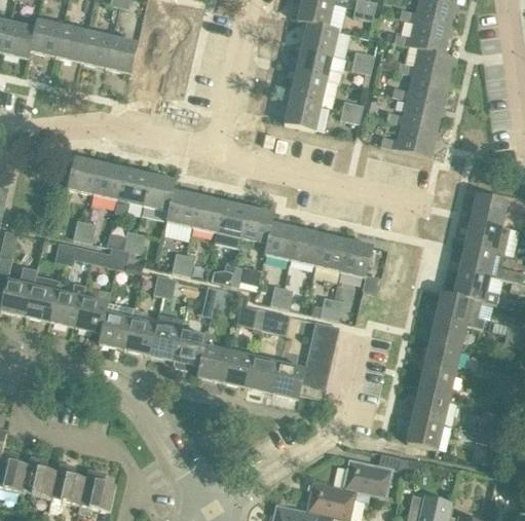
[(129,8),(130,0),(121,0),(120,6),(129,8)]
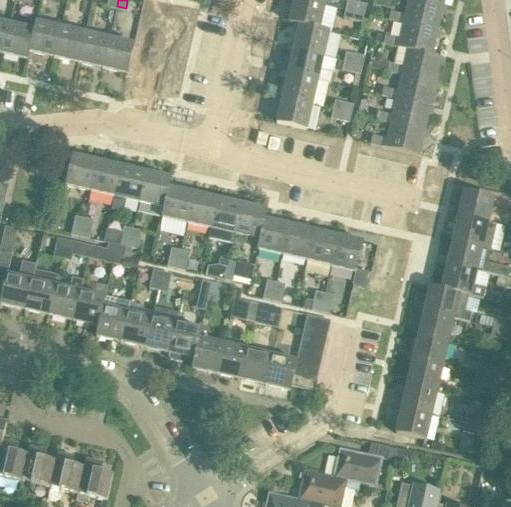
[(293,0),(289,19),(298,21),(319,26),(325,2),(316,0),(293,0)]
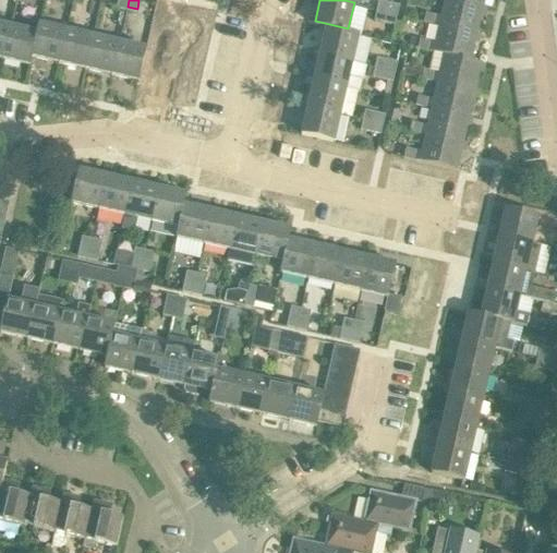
[(377,8),(398,12),(400,1),(395,0),(378,0),(377,8)]
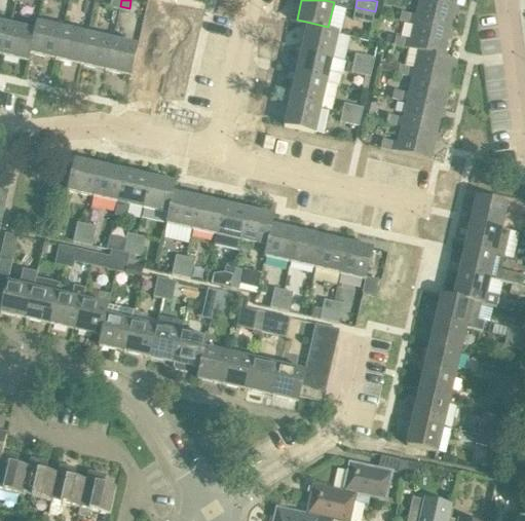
[(449,28),(455,3),(442,0),(419,0),(416,12),(402,8),(400,16),(449,28)]
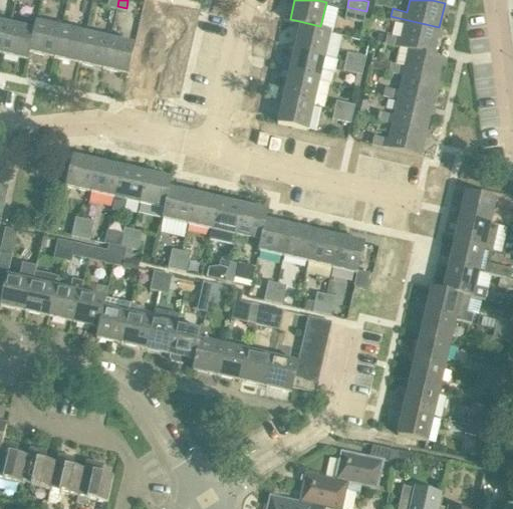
[(366,11),(347,7),(345,15),(364,19),(366,11)]
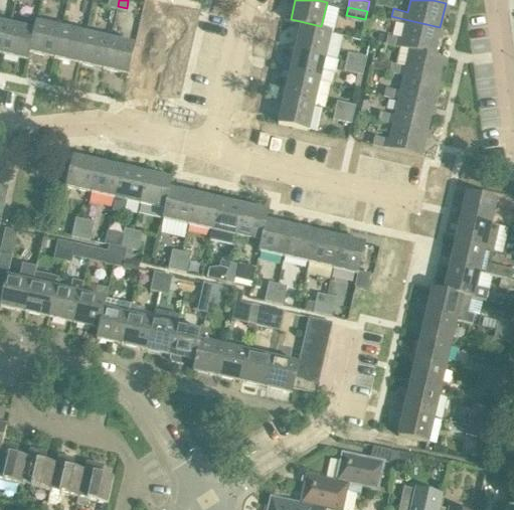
[(385,41),(409,47),(434,52),(440,27),(391,16),(391,17),(405,21),(402,36),(387,33),(385,41)]
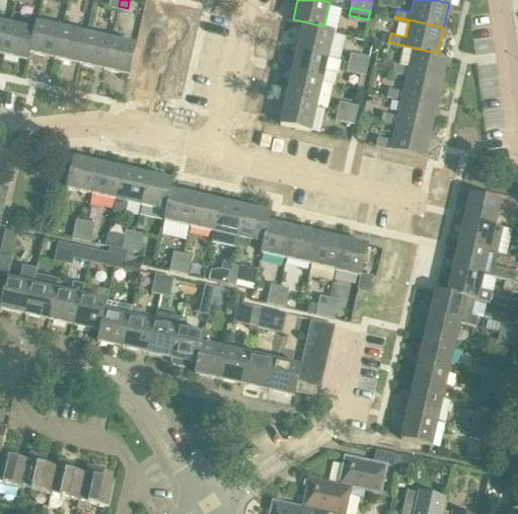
[(0,51),(1,52),(8,20),(0,18),(0,51)]
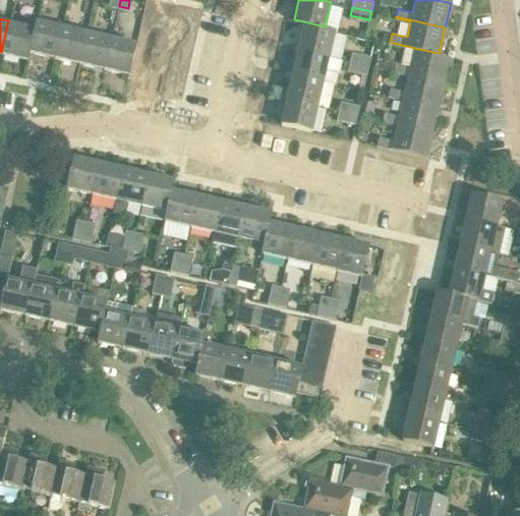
[(30,50),(55,55),(61,24),(36,18),(34,26),(30,50)]
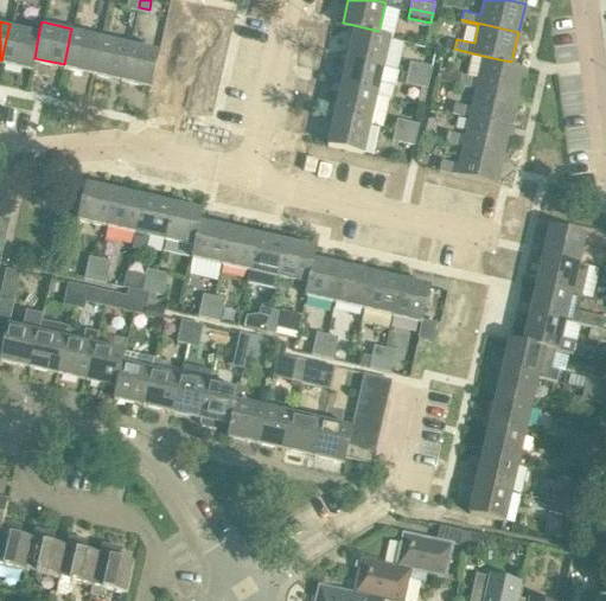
[(32,66),(34,58),(39,31),(10,24),(1,61),(32,66)]
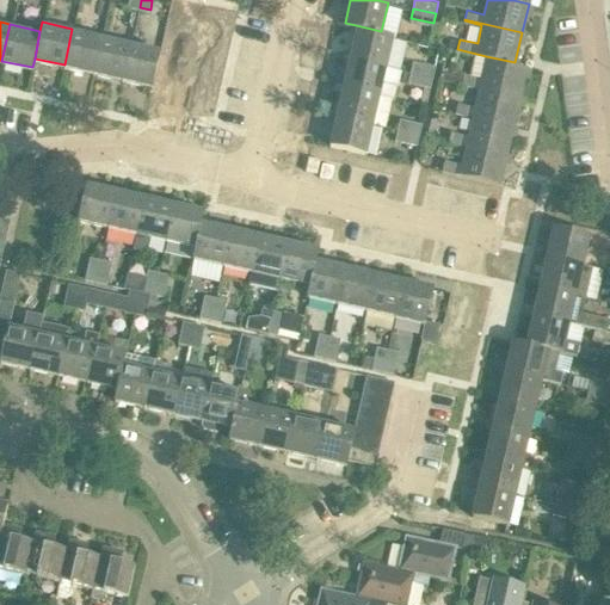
[(356,25),(350,55),(386,63),(393,34),(381,31),(356,25)]
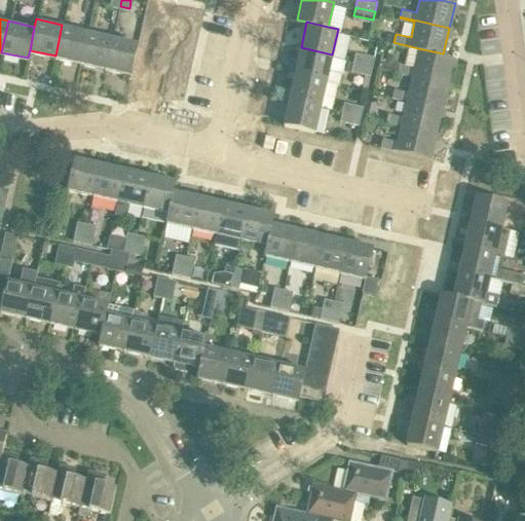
[(55,56),(80,61),(87,30),(62,25),(55,56)]
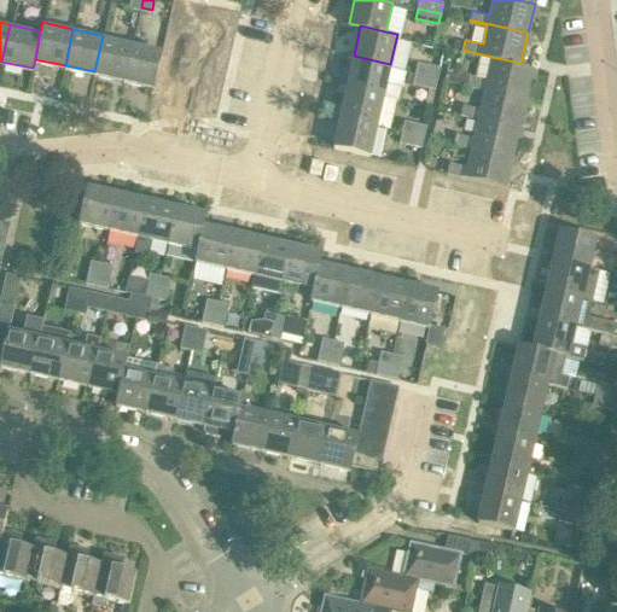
[(94,71),(123,79),(132,42),(103,35),(94,71)]
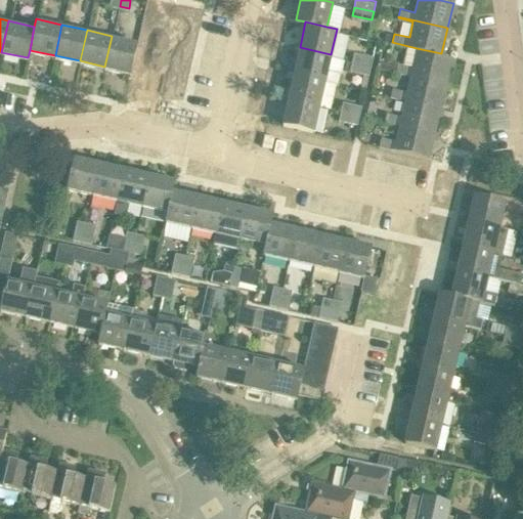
[(130,72),(136,41),(112,36),(104,67),(130,72)]
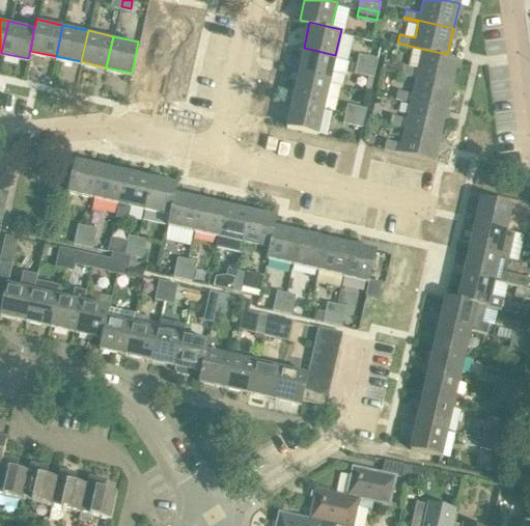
[(304,48),(298,73),(329,80),(343,84),(345,72),(332,68),(335,55),(304,48)]
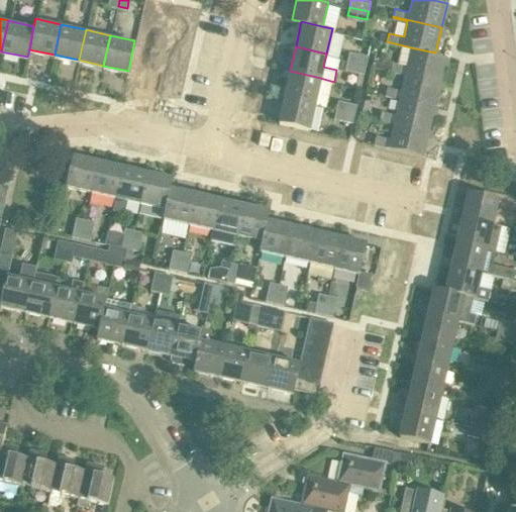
[(391,69),(391,70),(405,73),(406,72),(439,80),(445,55),(435,53),(411,47),(407,64),(393,61),(391,69)]
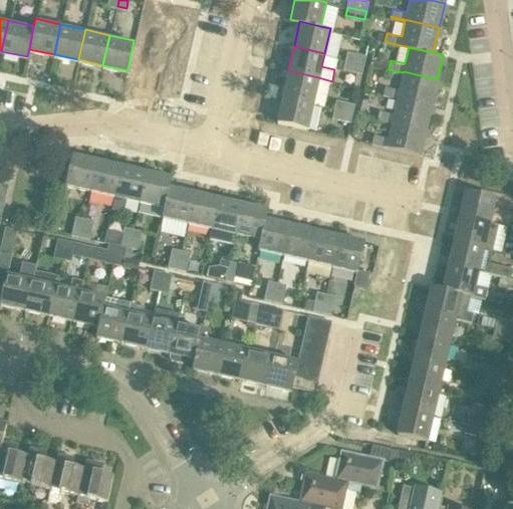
[(347,49),(345,58),(364,63),(366,53),(347,49)]
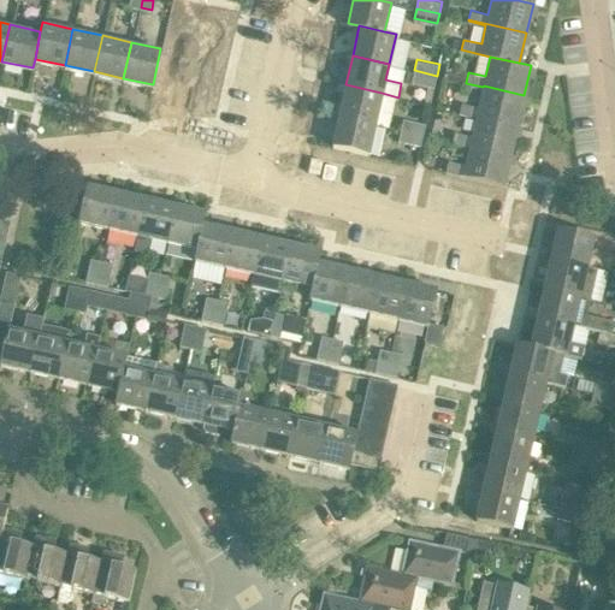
[(412,81),(435,86),(437,76),(414,70),(412,81)]
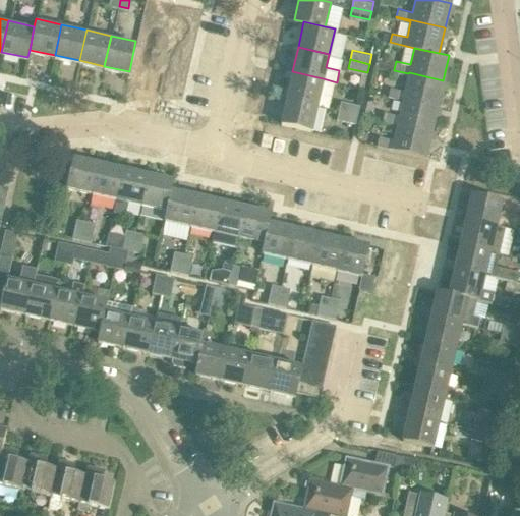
[(292,71),(286,98),(318,105),(323,78),(292,71)]
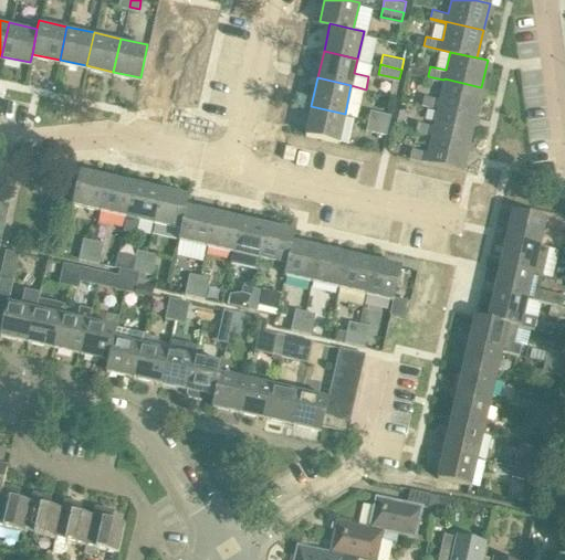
[(475,114),(481,87),(445,78),(443,80),(440,96),(425,93),(422,103),(438,106),(438,105),(475,114)]
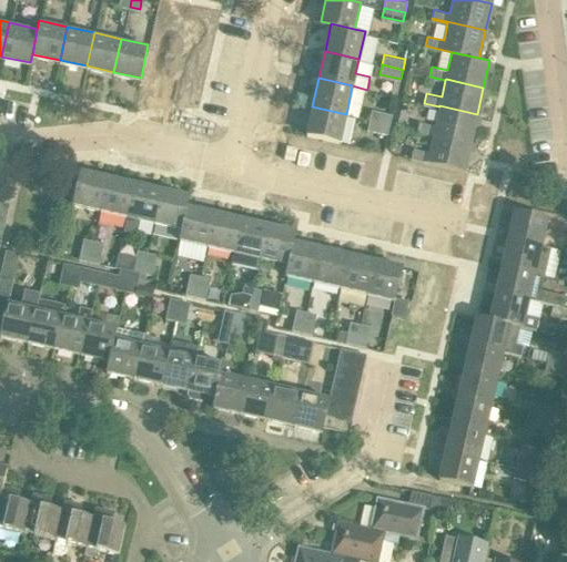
[(471,141),(477,114),(439,105),(439,106),(435,123),(419,120),(417,129),(471,141)]
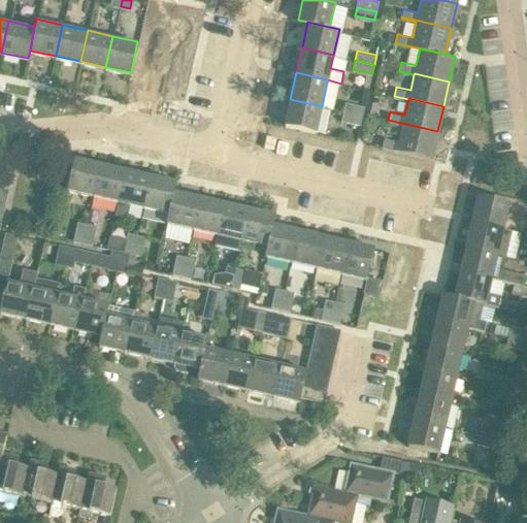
[(285,123),(316,130),(322,106),(290,99),(285,123)]
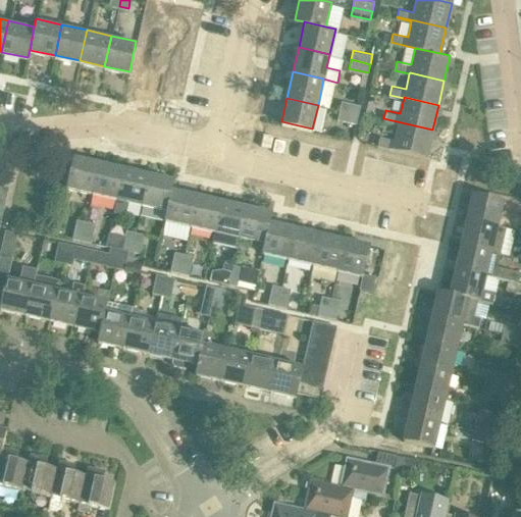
[(361,103),(360,103),(343,99),(340,109),(359,114),(361,103)]
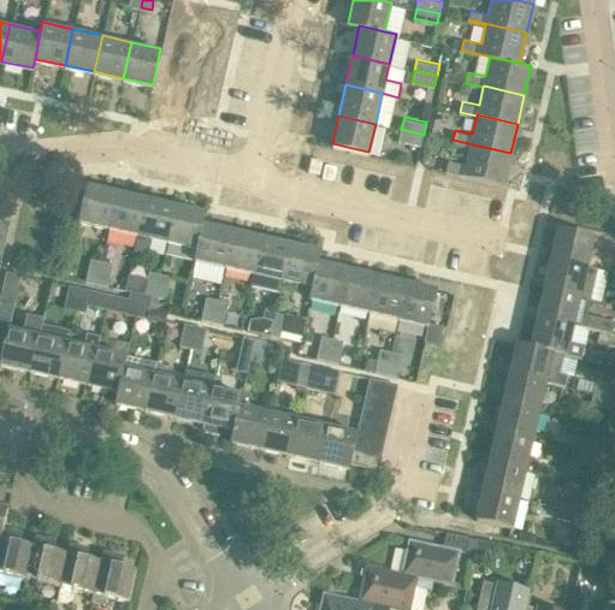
[(424,135),(401,129),(398,138),(421,143),(424,135)]
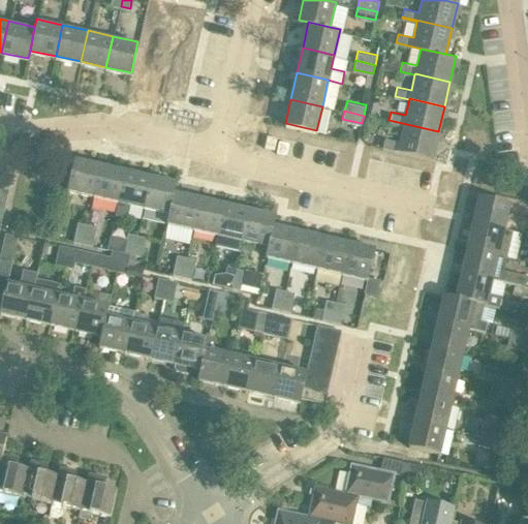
[(383,145),(433,156),(438,131),(389,120),(389,121),(403,124),(400,140),(384,136),(383,145)]
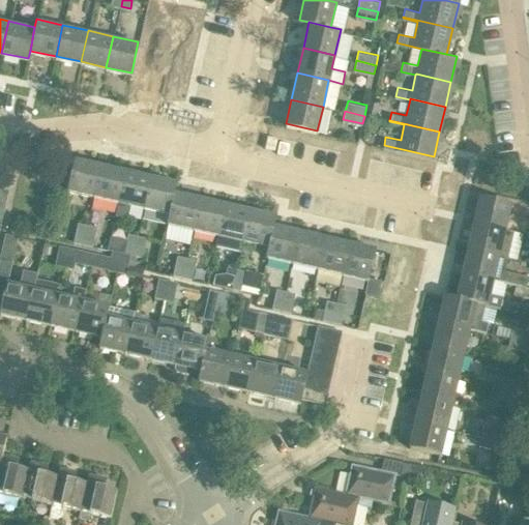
[(76,157),(68,191),(92,196),(100,163),(76,157)]
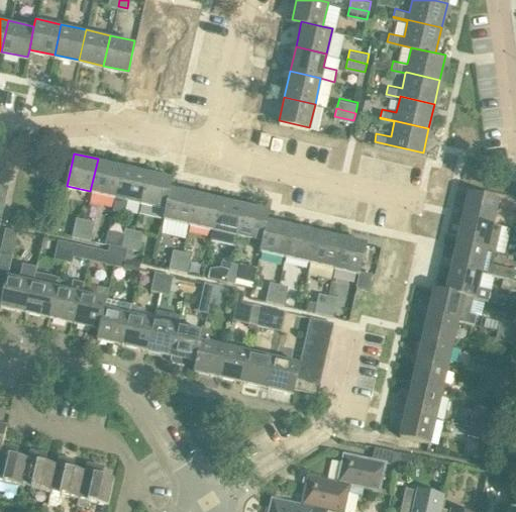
[(90,191),(115,197),(122,165),(98,159),(90,191)]
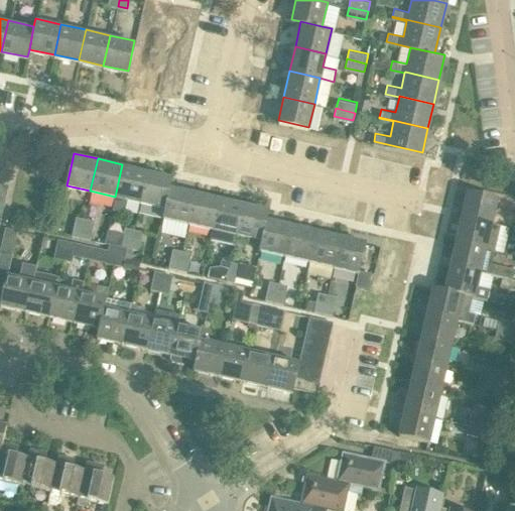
[(115,197),(113,208),(123,210),(126,199),(140,203),(147,169),(122,164),(115,197)]
